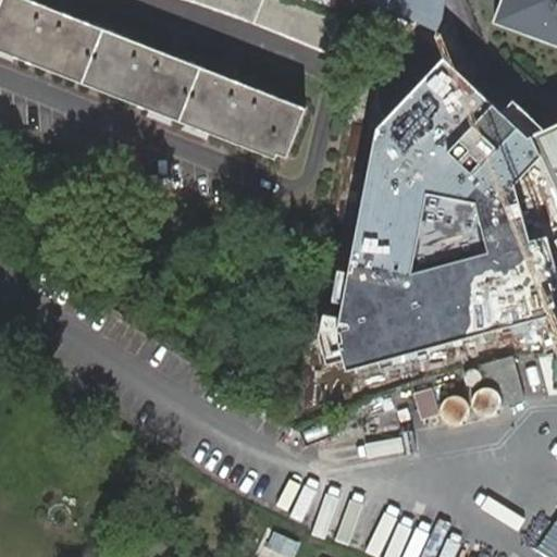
[(33,0),(0,0),(0,49),(275,158),(277,152),(287,157),(307,107),(33,0)]
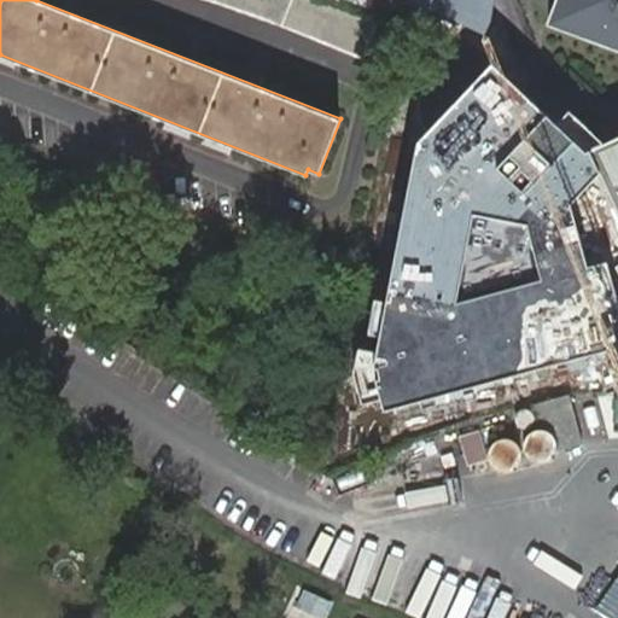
[(316,0),(213,0),(215,0),(281,25),(365,58),(378,24),(316,0)]
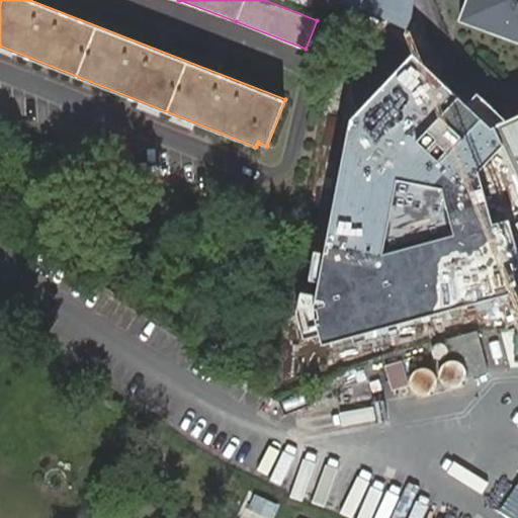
[(318,11),(322,0),(321,0),(291,0),(291,2),(318,11)]
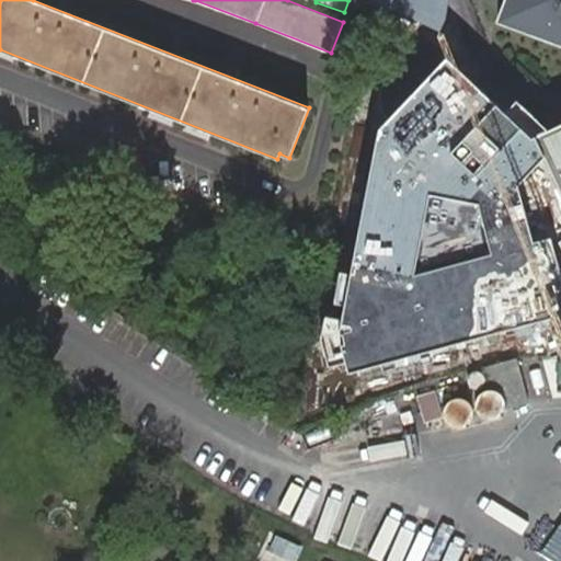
[(364,0),(420,24),(424,12),(432,13),(435,16),(437,16),(439,15),(439,12),(437,10),(437,0),(364,0)]
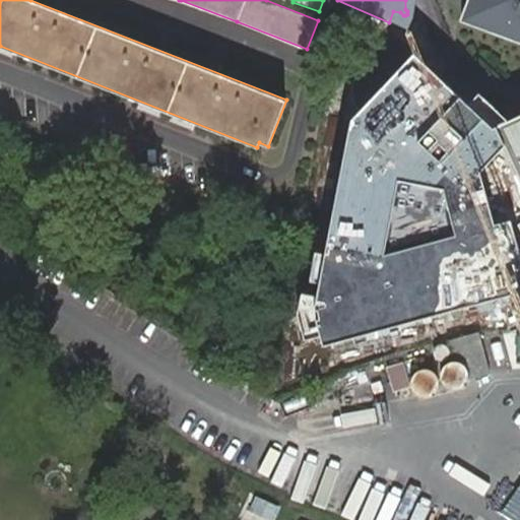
[(452,0),(466,10),(469,0),(452,0)]
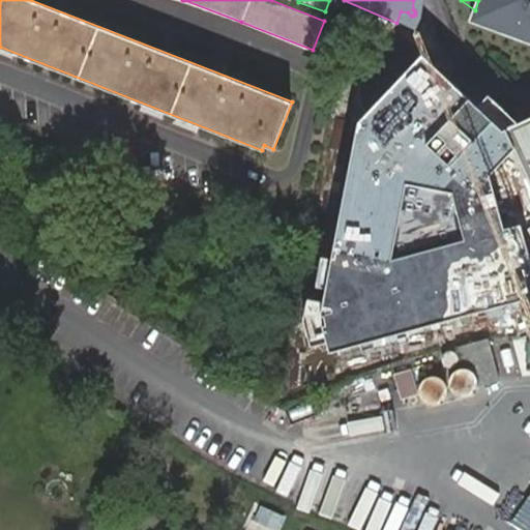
[(529,0),(478,0),(475,10),(472,20),(529,40),(529,112),(505,123),(507,128),(514,145),(529,179),(529,0)]
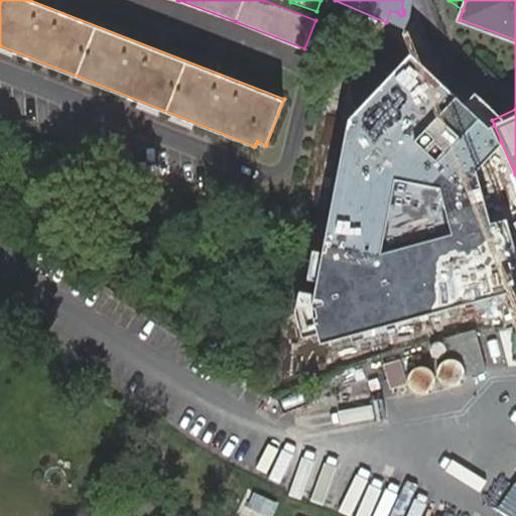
[(488,125),(410,52),(350,117),(314,306),(323,342),(515,287),(515,253),(508,223),(506,218),(490,222),(476,168),(501,141),(494,125),(488,125)]
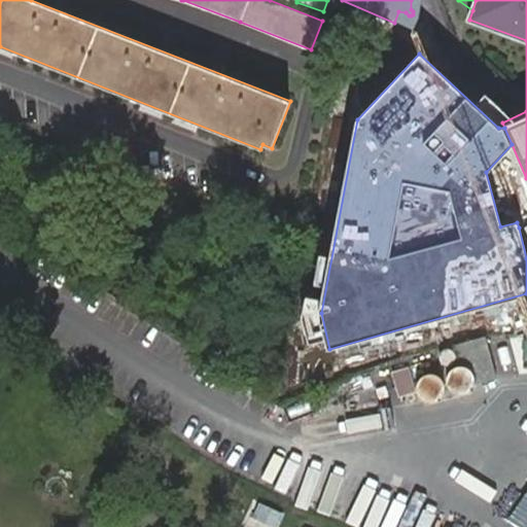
[(468,344),(454,348),(457,362),(476,372),(480,385),(498,380),(490,350),(487,339),(468,344)]
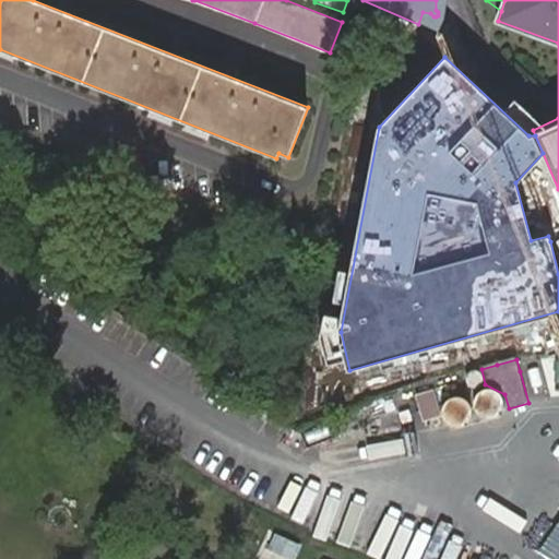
[(415,394),(421,419),(440,415),(433,389),(415,394)]
